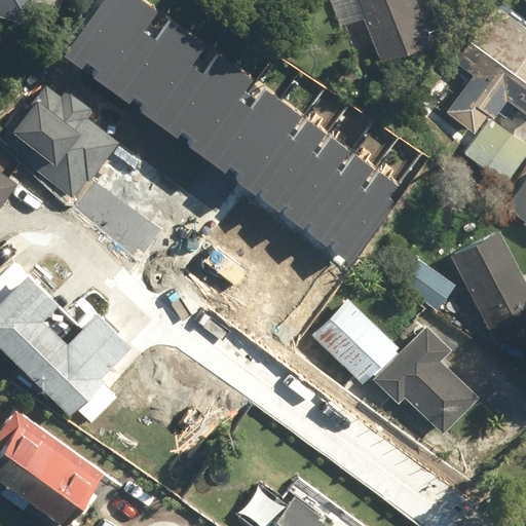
[(0,0),(0,16),(26,24),(32,0),(0,0)]
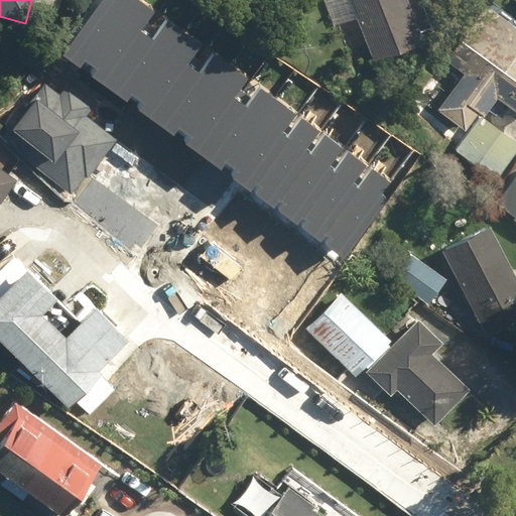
[(327,244),(346,258),(397,187),(371,168),(359,185),(354,182),(367,165),(349,152),(336,170),(329,165),(342,146),(326,135),(312,152),(307,148),(318,132),(301,119),(288,136),(283,133),(297,114),(261,88),(246,107),(235,99),(249,79),(215,54),(202,72),(189,63),(203,45),(167,20),(153,39),(141,30),(154,13),(136,0),(111,0),(102,0),(61,55),(81,69),(85,61),(97,70),(93,76),(127,101),(131,95),(143,104),(138,111),(174,136),(178,130),(190,139),(186,144),(221,169),(225,163),(237,172),(234,177),(251,190),(256,185),(260,188),(256,195),(274,208),(279,201),(285,205),(280,212),(297,225),(301,219),(306,222),(302,228),(323,242),(327,236),(331,239),(327,244)]
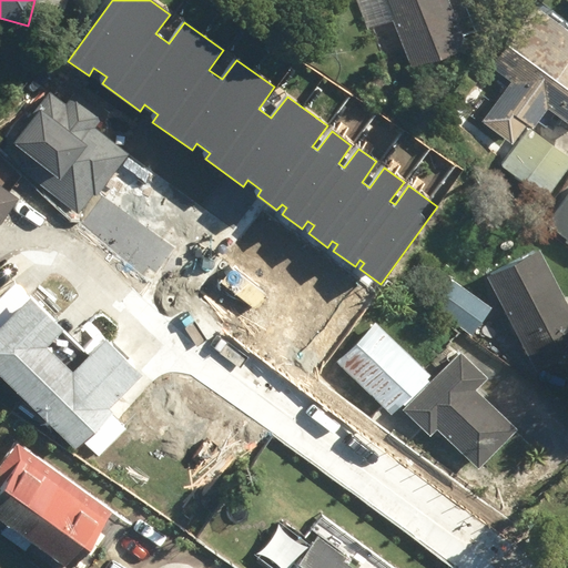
[(382,0),(408,67),(462,47),(443,0),(382,0)]
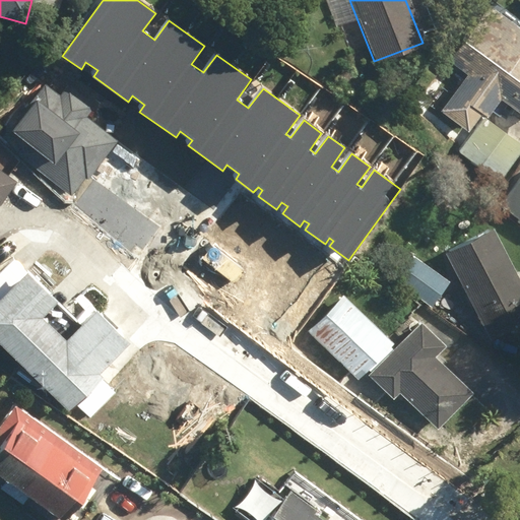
[(439,111),(466,131),(479,114),(484,117),(498,98),(519,113),(519,52),(518,51),(519,47),(519,30),(485,7),(446,60),(465,74),(439,111)]
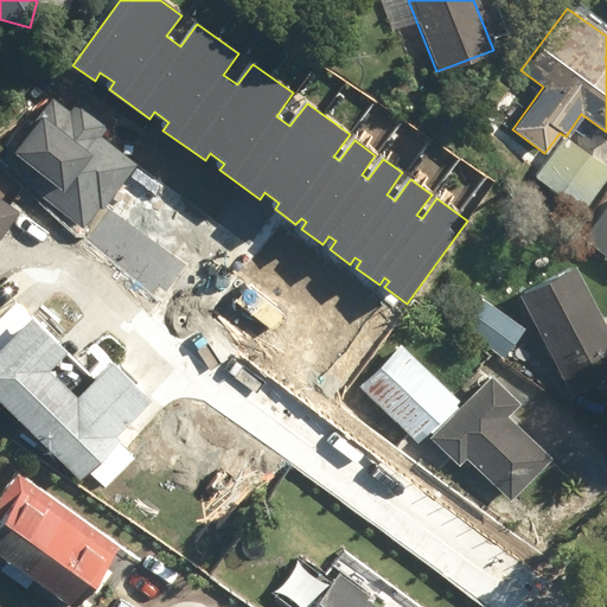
[(51,98),(5,151),(26,170),(18,178),(82,229),(97,208),(100,210),(134,165),(98,134),(107,123),(76,100),(65,112),(51,98)]
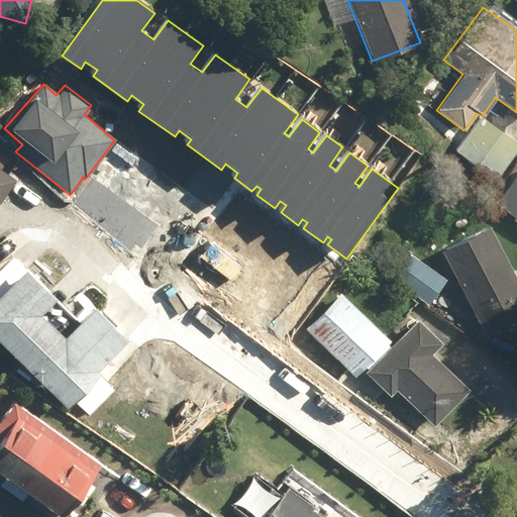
[(455,150),(497,179),(516,150),(516,143),(479,118),(455,150)]
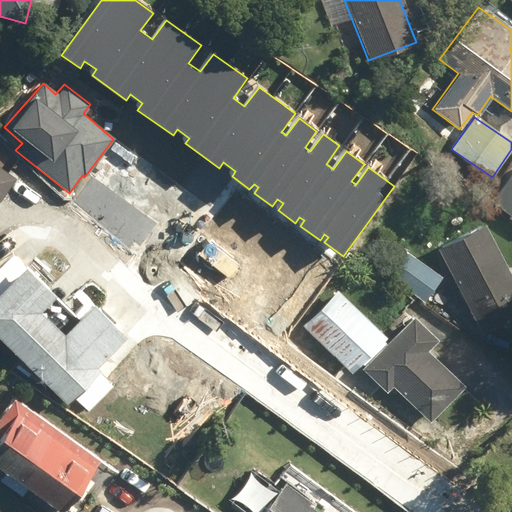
[(0,198),(15,178),(0,167),(0,198)]
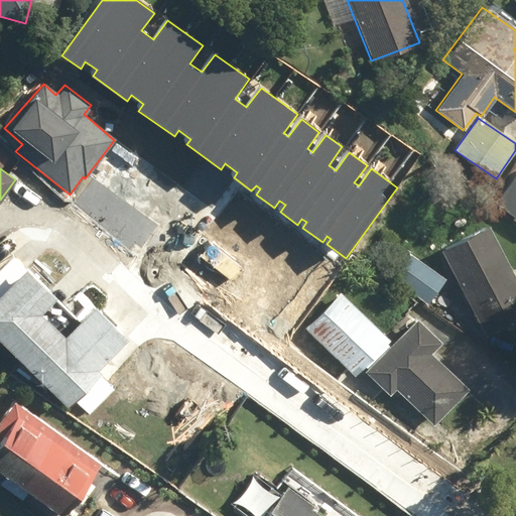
[(515,173),(494,202),(515,219),(515,173)]
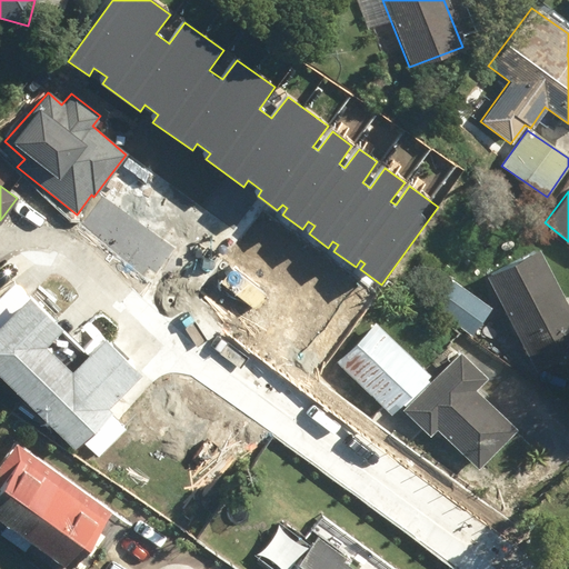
[(485,277),(535,371),(568,352),(568,310),(537,250),(485,277)]
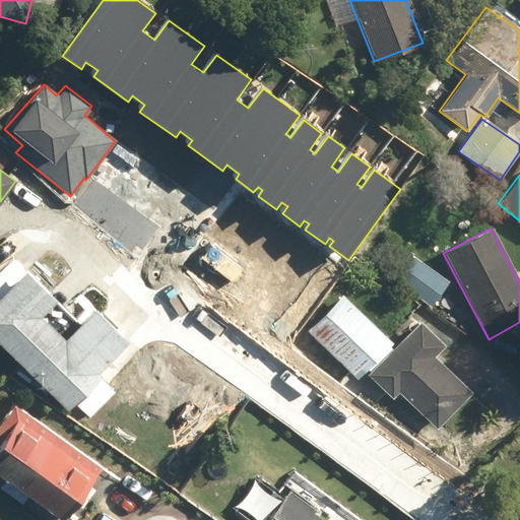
[(395,281),(431,308),(449,282),(413,257),(395,281)]
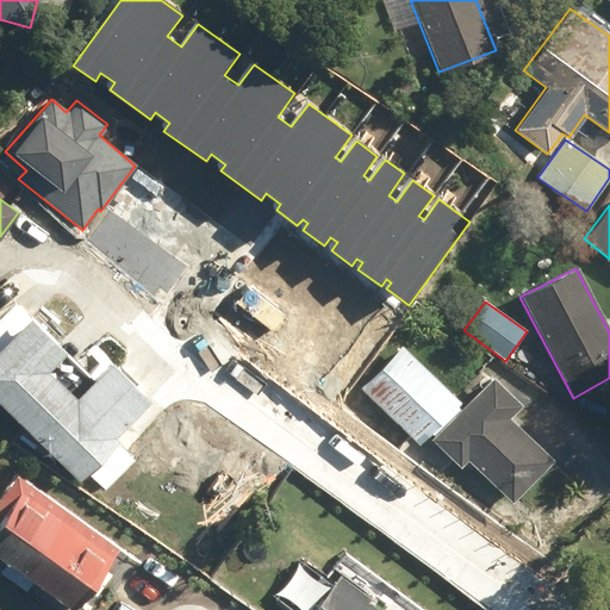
[(0,341),(0,410),(76,483),(116,442),(112,437),(147,400),(106,362),(72,398),(43,372),(62,352),(24,316),(0,341)]
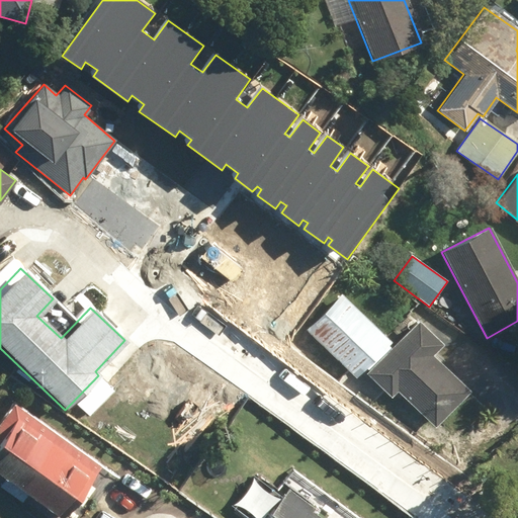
[(306,329),(354,375),(389,340),(339,293),(306,329)]
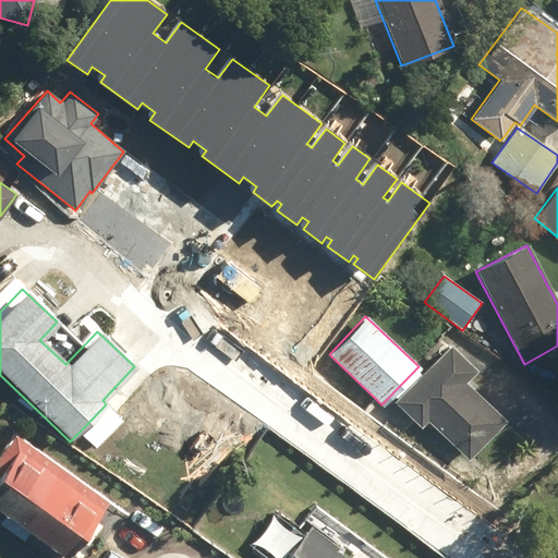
[(426,420),(466,458),(502,420),(462,381),(474,370),(447,344),(393,402),(420,426),(426,420)]
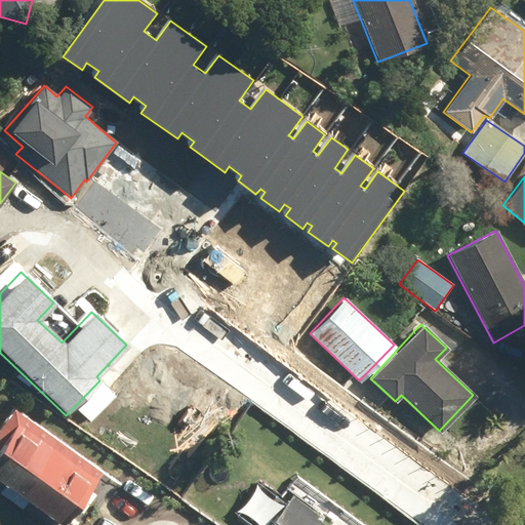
[(0,426),(0,481),(57,524),(61,524),(99,473),(12,409),(0,426)]
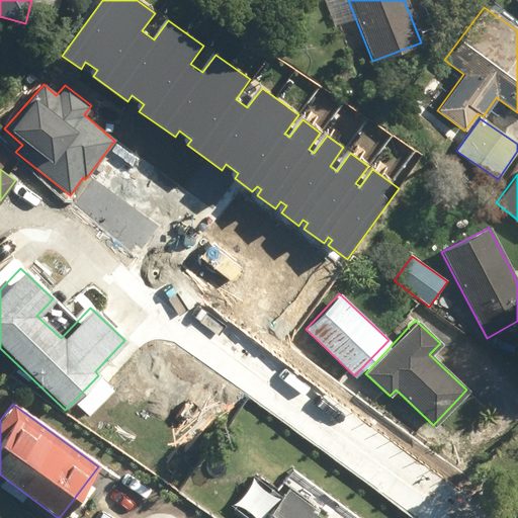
[(319,517),(310,511),(312,508),(286,490),(266,517),(319,517)]
